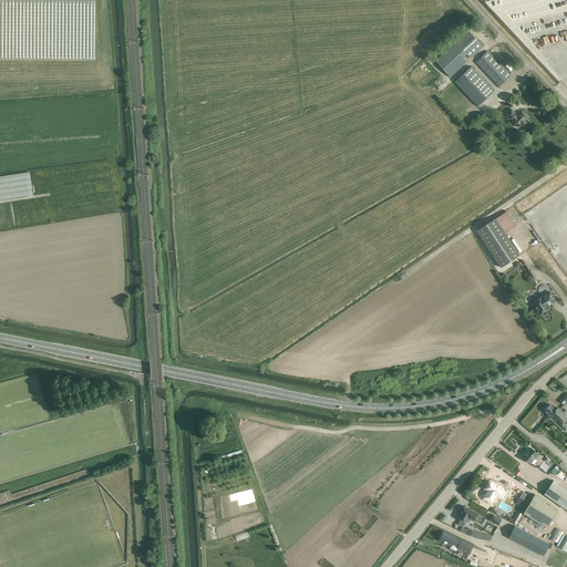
[(88,57),(95,53),(95,0),(69,0),(65,2),(65,40),(69,40),(69,31),(72,39),(70,40),(73,40),(76,47),(76,45),(82,47),(83,47),(83,50),(82,50),(82,49),(79,48),(79,54),(82,54),(83,59),(89,59),(88,57)]
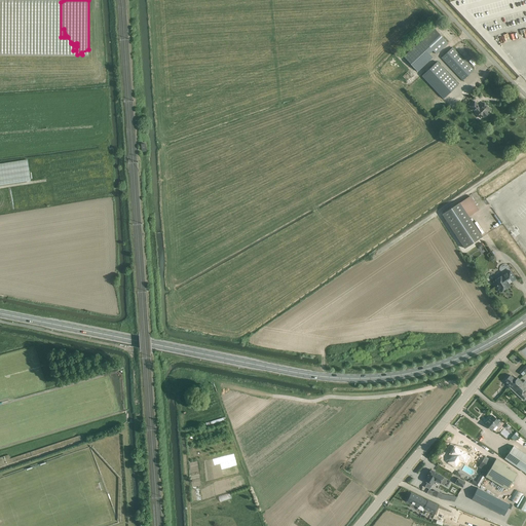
[(437,54),(448,43),(434,28),(421,39),(422,39),(403,57),(418,72),(433,58),(429,53),(433,50),(437,54)]
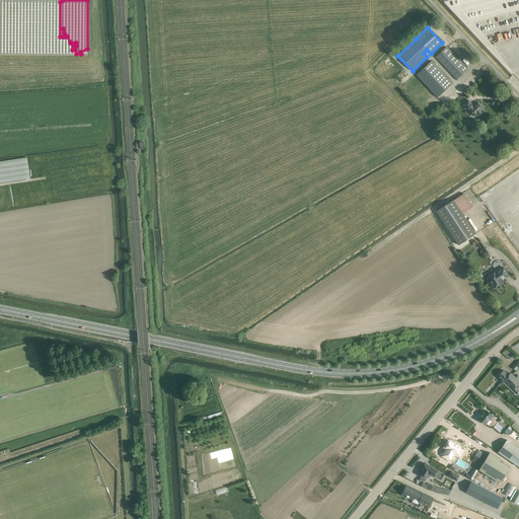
[(446,47),(435,57),(456,79),(467,69),(446,47)]
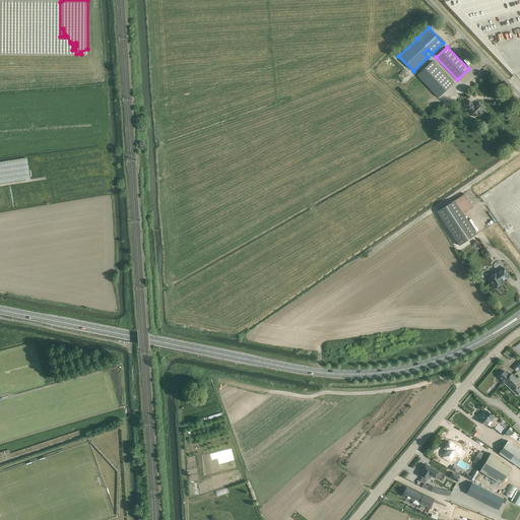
[(433,61),(416,75),(438,98),(453,83),(433,61)]
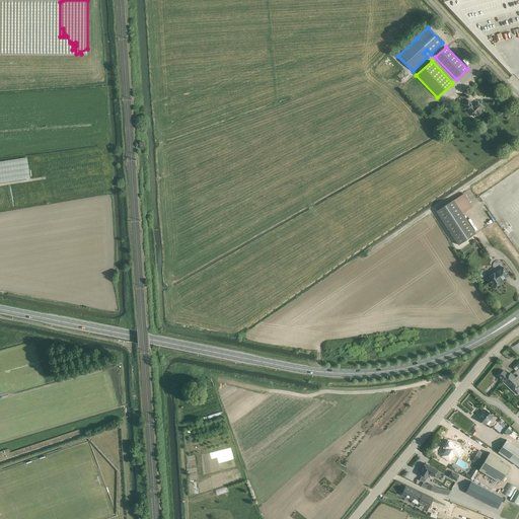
[(468,99),(463,104),(468,109),(468,110),(473,117),(477,114),(478,115),(482,112),(480,110),(484,107),(477,101),(473,105),(468,99)]
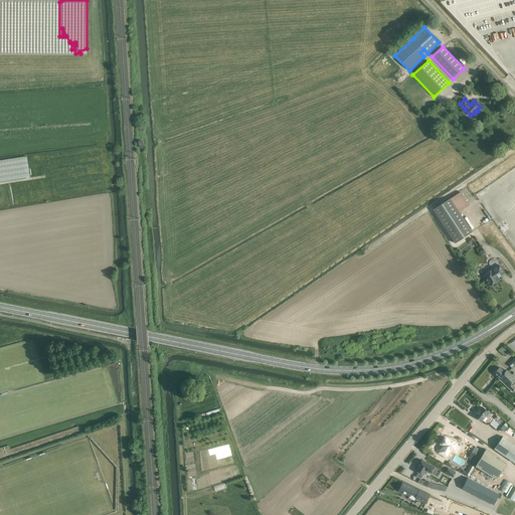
[(0,181),(29,177),(26,158),(0,161),(0,181)]
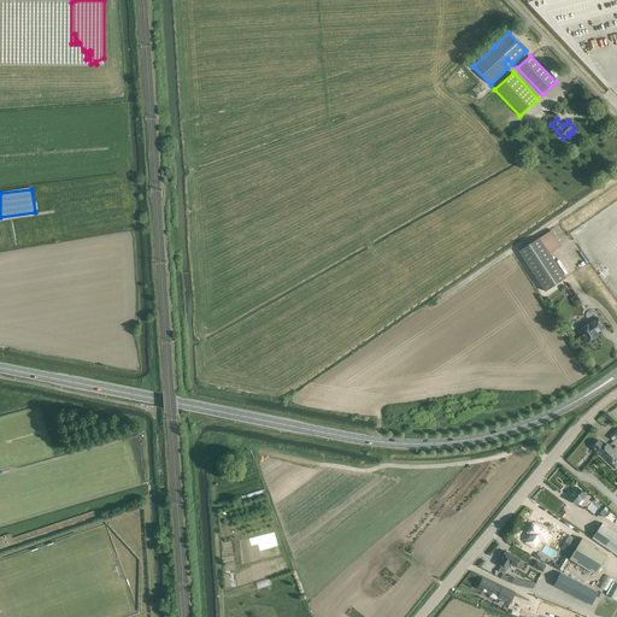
[(566,277),(550,253),(562,246),(551,229),(518,251),(545,292),(566,277)]
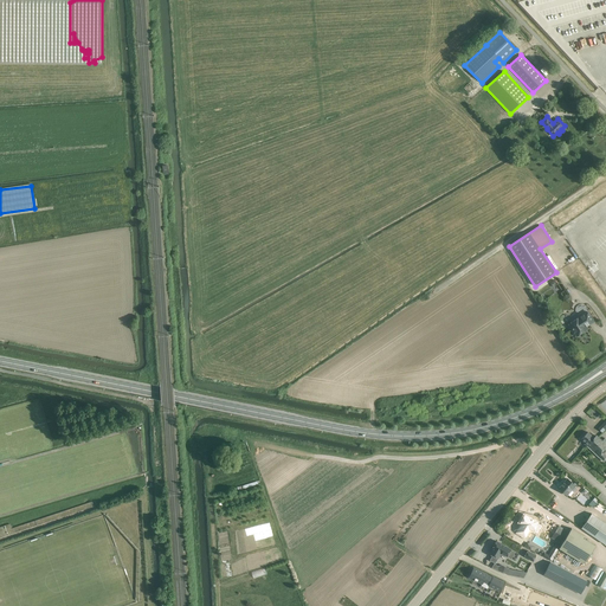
[(586,329),(585,327),(594,322),(587,311),(568,324),(577,336),(586,329)]
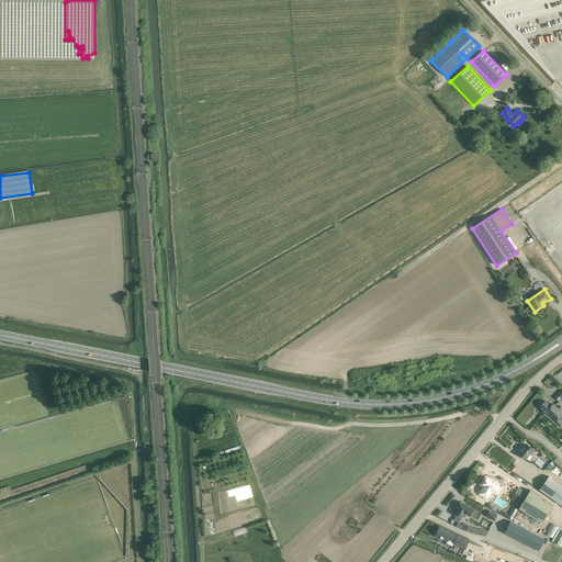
[(546,401),(540,406),(543,411),(541,412),(543,414),(548,408),(550,411),(554,405),(552,403),(550,405),(546,401)]
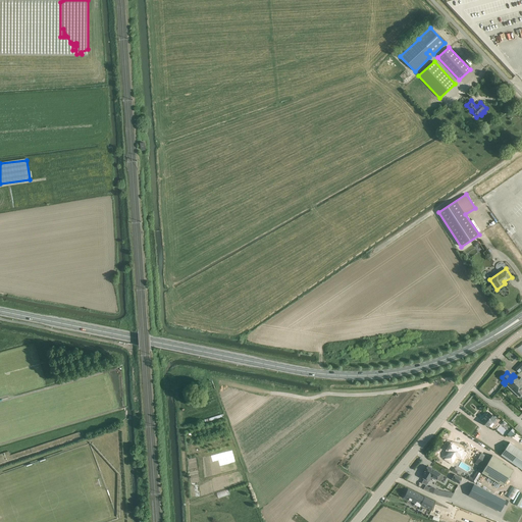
[(509,379),(505,384),(517,396),(520,398),(521,396),(521,392),(521,389),(521,377),(518,379),(515,376),(511,381),(509,379)]
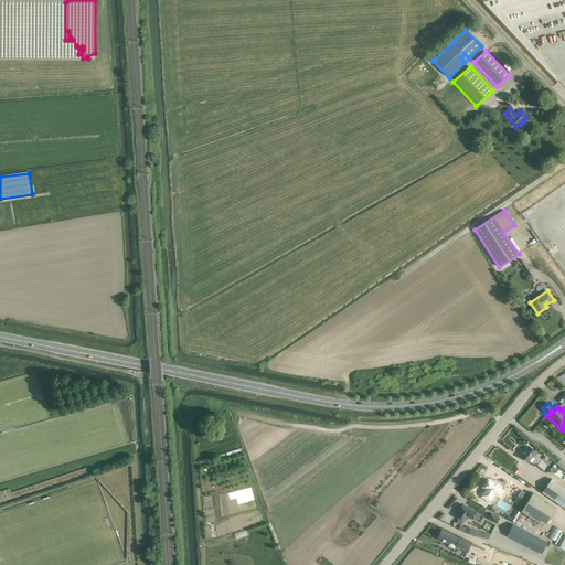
[(529,461),(532,457),(534,459),(536,459),(537,457),(537,455),(535,454),(536,452),(529,446),(521,456),(529,461)]
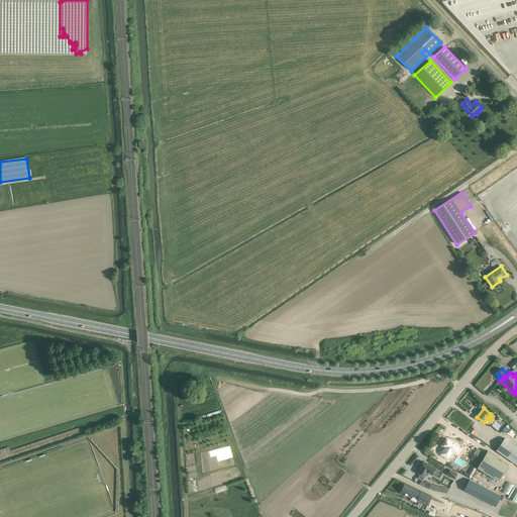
[(503,430),(506,433),(511,428),(507,424),(503,430)]
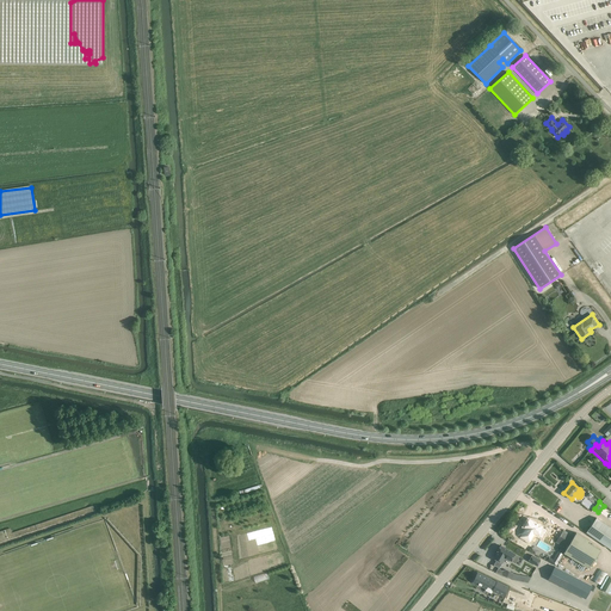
[(538,513),(534,522),(541,526),(541,528),(559,538),(559,539),(556,542),(566,548),(563,553),(584,566),(588,568),(600,550),(588,542),(590,541),(576,532),(574,536),(563,530),(565,529),(538,513)]
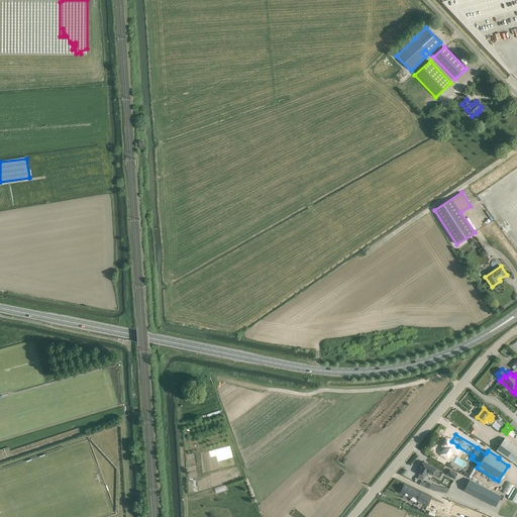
[(445,438),(435,453),(448,461),(457,447),(445,438)]
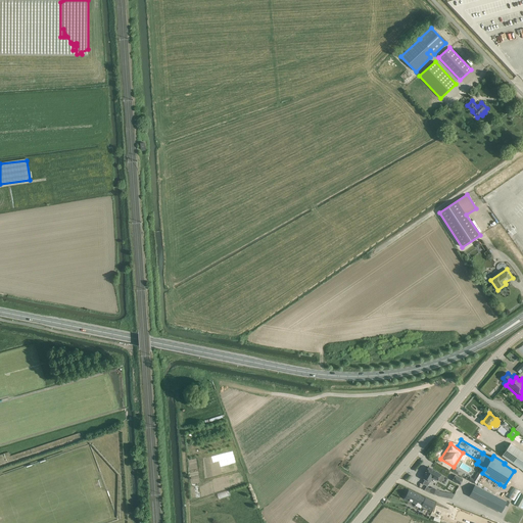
[(522,452),(510,443),(502,456),(522,470),(522,468),(522,452)]
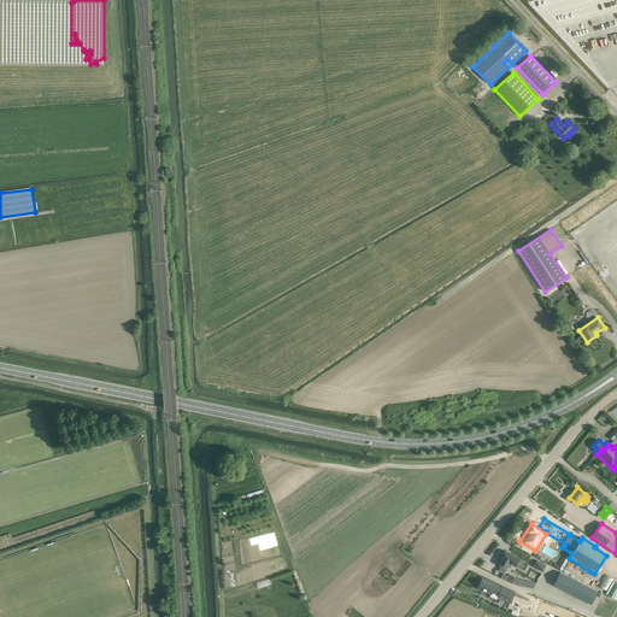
[(521,569),(524,562),(505,551),(501,558),(498,564),(501,565),(499,570),(504,574),(506,569),(510,563),(521,569)]
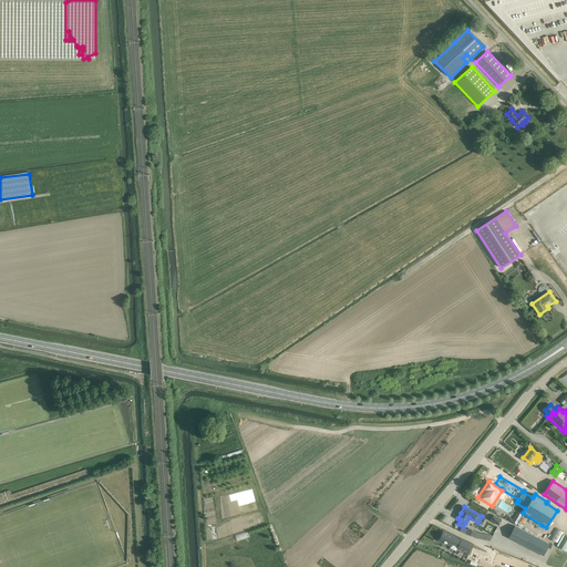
[(524,511),(521,508),(513,519),(508,517),(507,521),(515,525),(521,516),(524,511)]
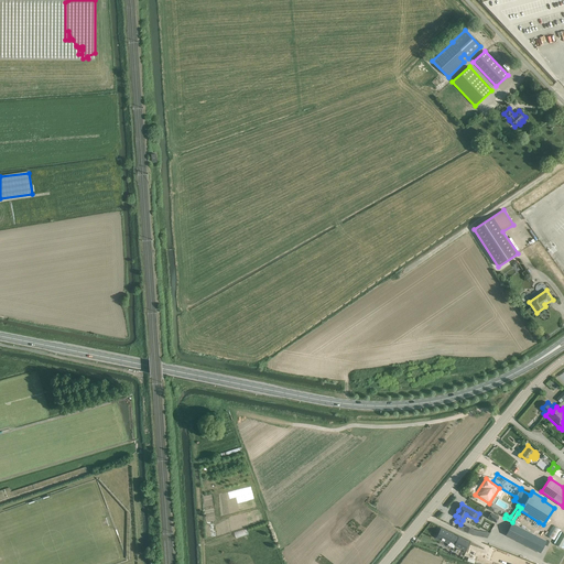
[(496,522),(499,518),(491,513),(488,518),(496,522)]
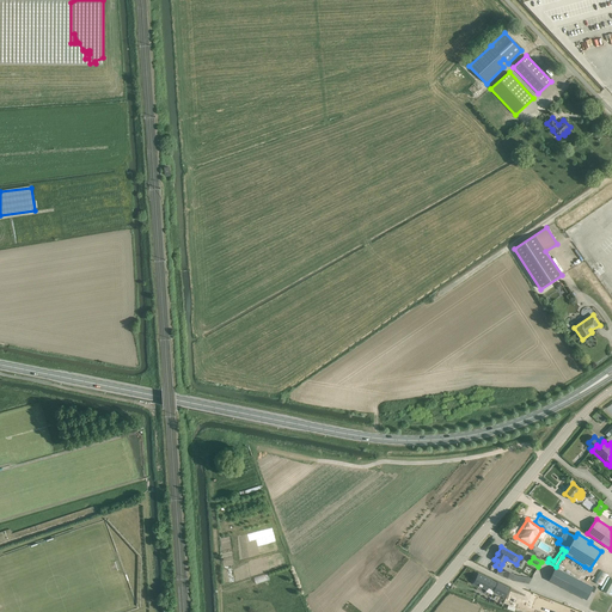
[(586,600),(593,587),(556,568),(549,581),(586,600)]
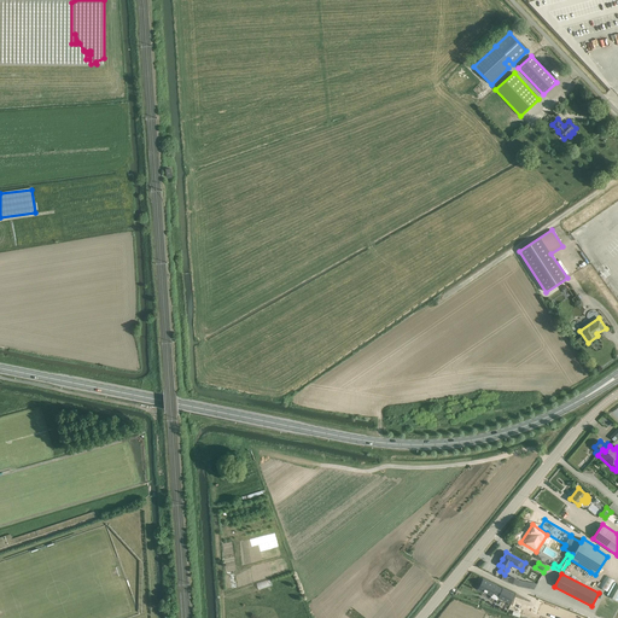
[(607,576),(600,587),(607,592),(614,581),(607,576)]
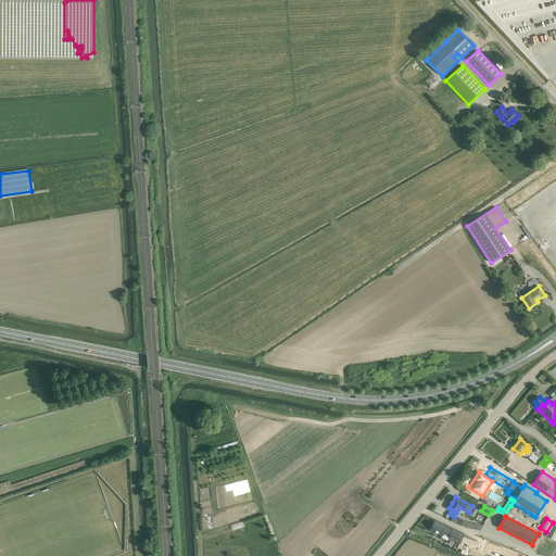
[(432,519),(428,528),(440,533),(441,532),(446,534),(445,535),(456,541),(459,533),(450,528),(450,529),(443,526),(444,526),(432,519)]
